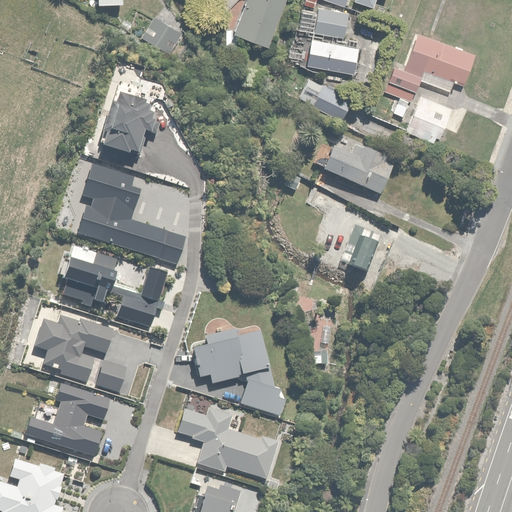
[(286,0),(246,0),(235,31),(270,44),(286,0)]
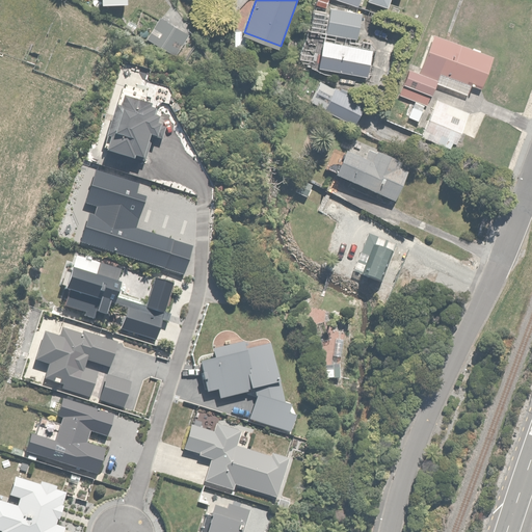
[(363,14),(330,7),(326,32),(357,38),(363,14)]
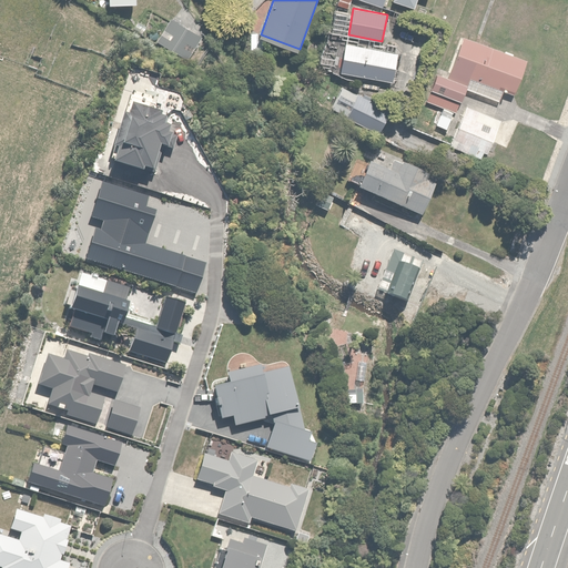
[(171,16),(155,41),(192,63),(208,38),(171,16)]
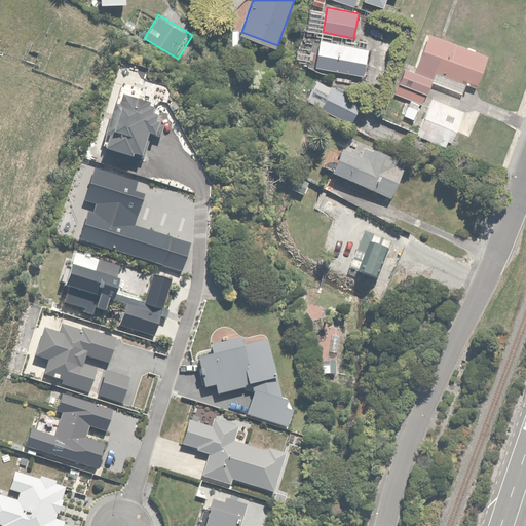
[(409,99),(421,104),(435,70),(475,86),(487,55),(429,33),(414,70),(405,66),(393,92),(409,99)]
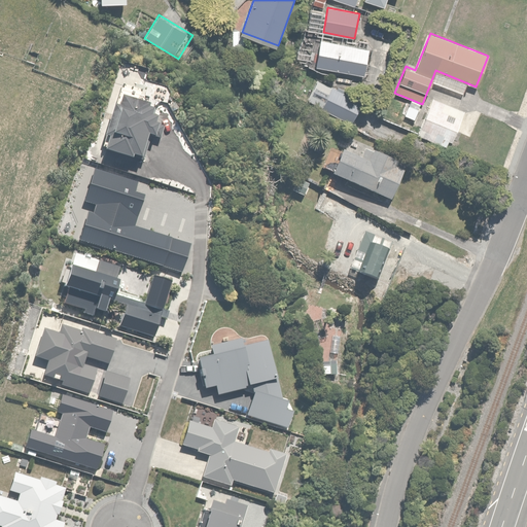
[(322,38),(317,67),(362,75),(367,46),(322,38)]
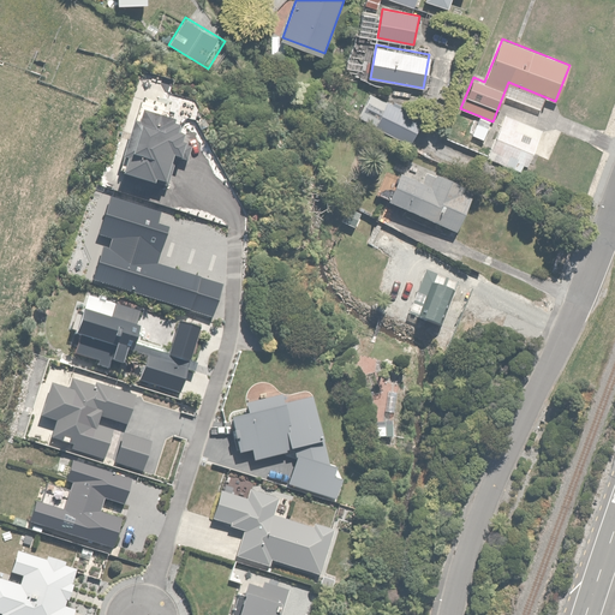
[(372,91),(359,118),(410,143),(423,117),(372,91)]
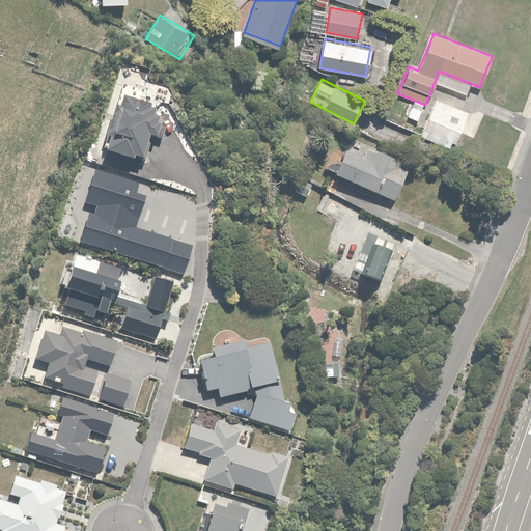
[(470,112),(437,98),(421,134),(454,147),(470,112)]
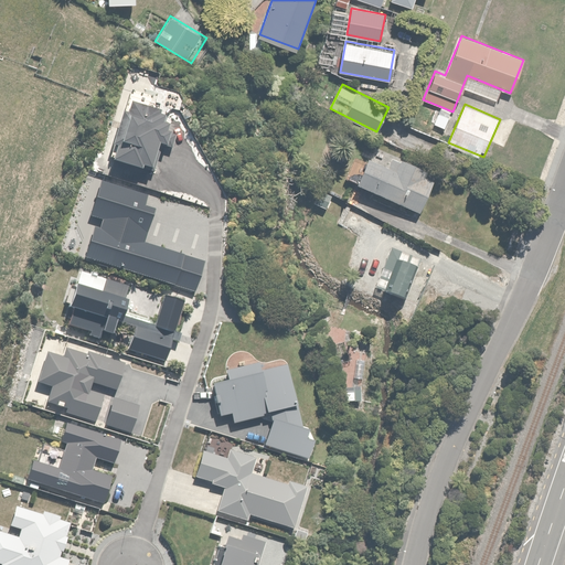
[(115,125),(121,126),(112,160),(155,171),(161,146),(171,148),(176,132),(168,130),(169,123),(163,121),(167,114),(135,105),(134,109),(120,106),(115,125)]
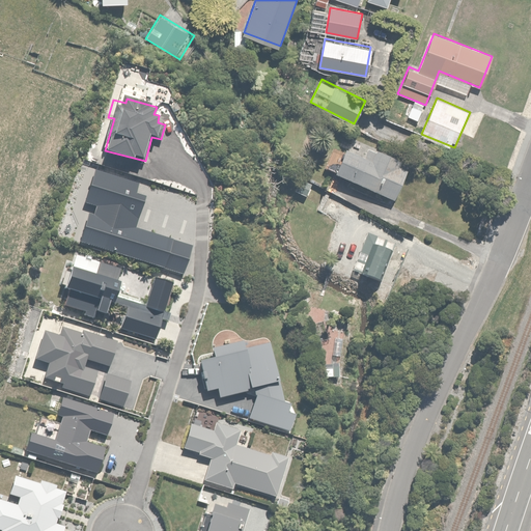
[(425,105),(413,100),(407,115),(410,116),(406,127),(419,132),(423,122),(419,120),(425,105)]
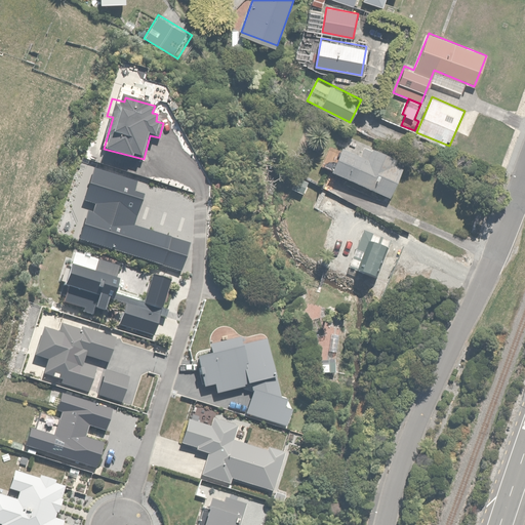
[(341,150),(332,171),(390,196),(400,171),(395,169),(398,160),(373,150),(372,153),(363,149),(360,157),(341,150)]
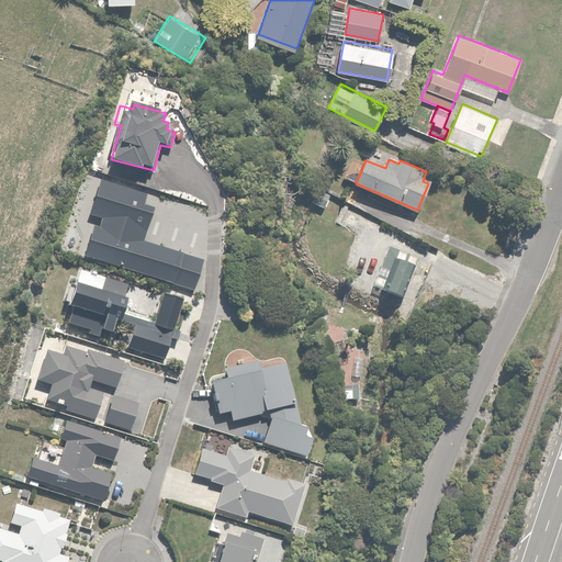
[(329,194),(317,188),(311,202),(323,209),(329,194)]
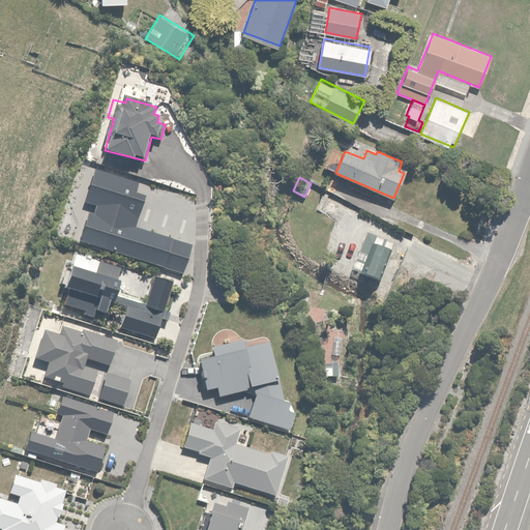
[(354,227),(344,222),(339,235),(333,233),(326,247),(346,257),(356,235),(351,233),(354,227)]
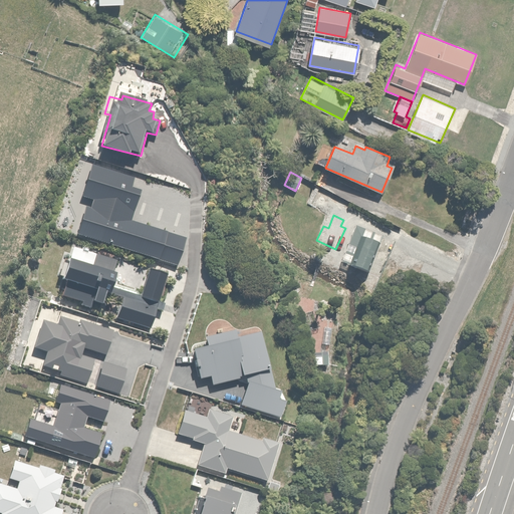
[(378,241),(361,235),(349,267),(366,273),(378,241)]
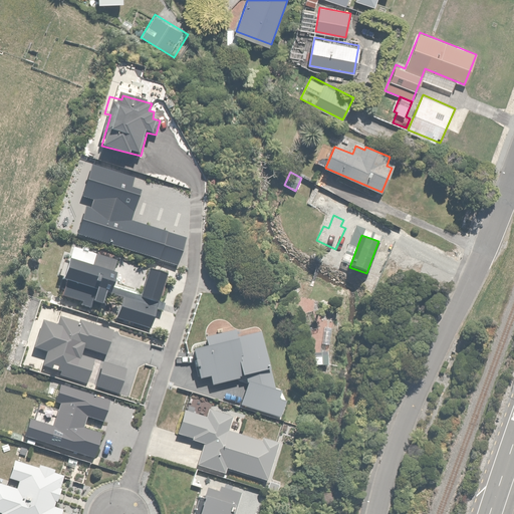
[(315,241),(299,241),(299,254),(315,254),(315,241)]
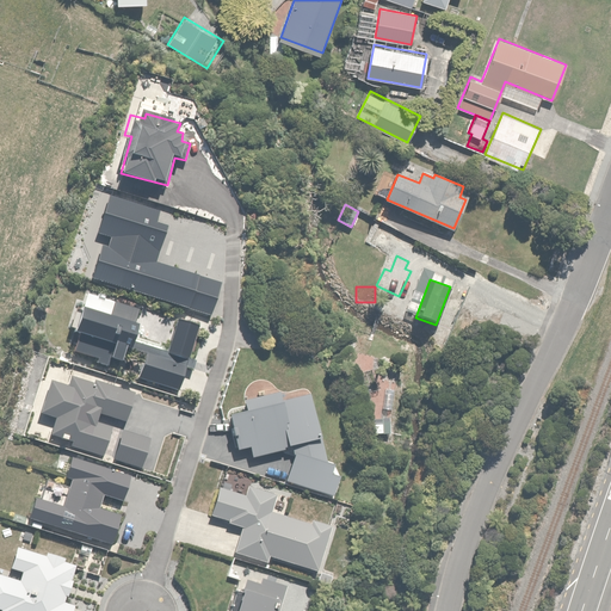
[(129,349),(136,332),(142,313),(88,292),(74,332),(80,334),(74,351),(99,359),(106,339),(116,343),(111,356),(123,359),(127,349),(129,349)]
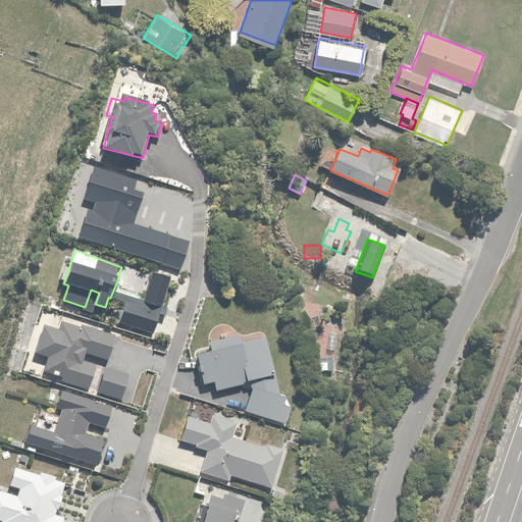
[(153,271),(145,294),(143,300),(135,297),(137,291),(116,283),(110,298),(123,303),(117,319),(151,332),(170,278),(153,271)]
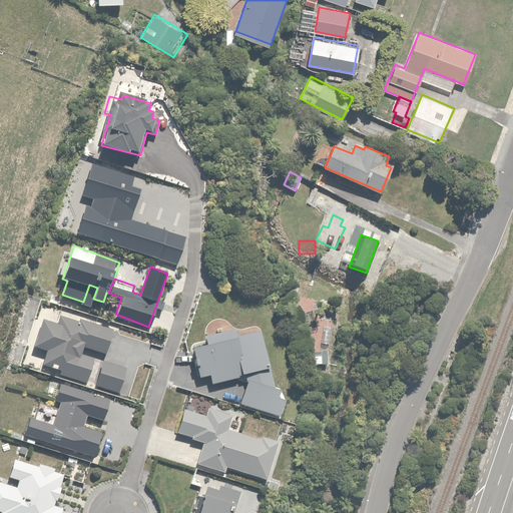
[(105,354),(111,336),(113,330),(81,320),(80,322),(61,316),(58,323),(44,319),(35,347),(47,350),(43,364),(61,370),(59,375),(88,385),(97,358),(84,354),(86,348),(105,354)]
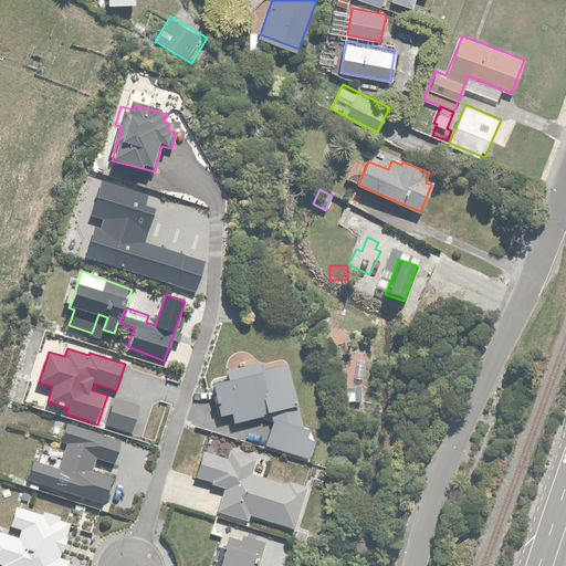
[(273,422),(265,441),(264,444),(307,461),(308,458),(315,441),(306,439),(310,429),(302,426),(297,406),(295,406),(286,365),(263,369),(262,363),(228,370),(230,379),(215,383),(222,417),(231,415),(233,422),(271,413),(273,422)]
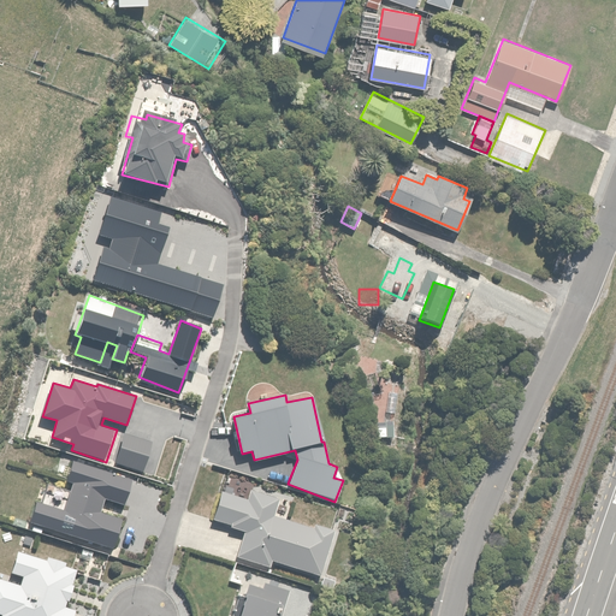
[(153,443),(125,432),(114,461),(142,473),(153,443)]
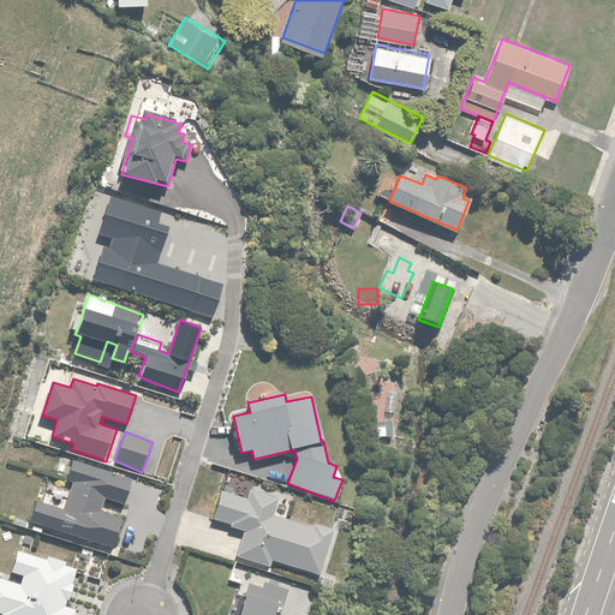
[(222,490),(214,519),(230,524),(228,527),(244,531),(237,555),(267,565),(269,559),(318,573),(333,527),(315,523),(314,529),(273,517),(279,497),(251,489),(249,497),(222,490)]
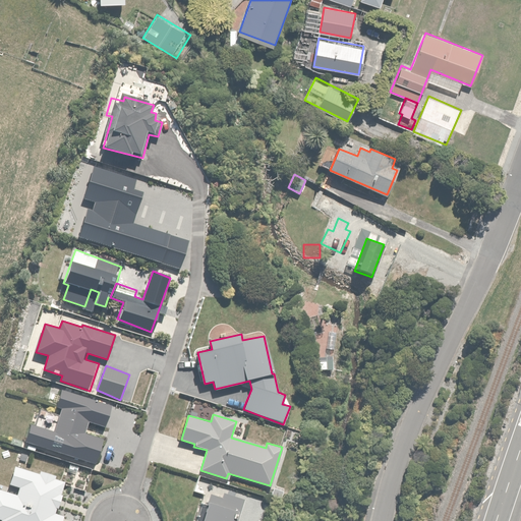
[(0,519),(2,520),(1,520),(63,520),(65,516),(56,513),(58,505),(59,506),(67,480),(56,477),(57,474),(42,469),(41,474),(16,467),(9,491),(0,487),(0,519)]
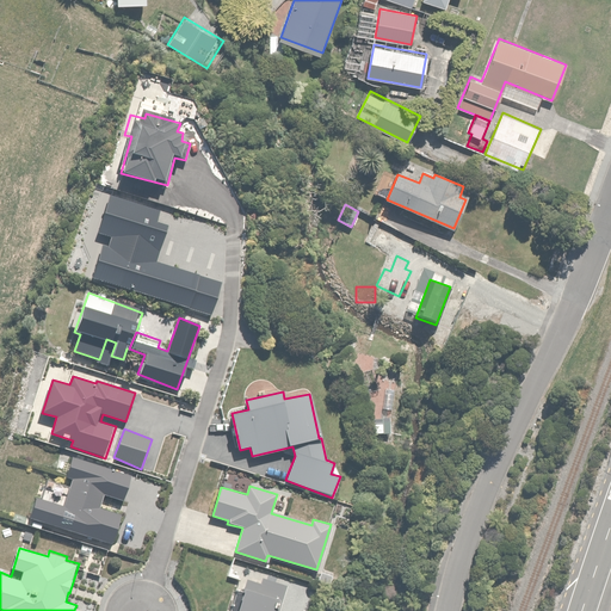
[(261,584),(247,579),(236,610),(276,610),(278,609),(281,610),(288,586),(263,578),(261,584)]
